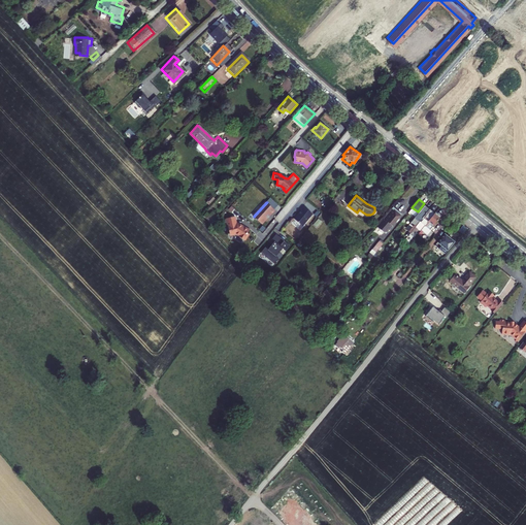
[(267,202),(254,217),(262,224),(267,218),(268,219),(270,217),(269,216),(274,209),(267,202)]
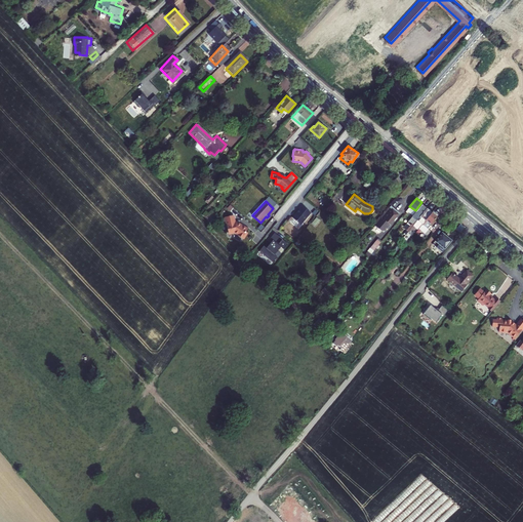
[(417,218),(428,207),(421,202),(415,210),(412,214),(411,215),(409,218),(413,222),(412,224),(411,223),(407,229),(408,231),(413,225),(417,219),(417,218)]
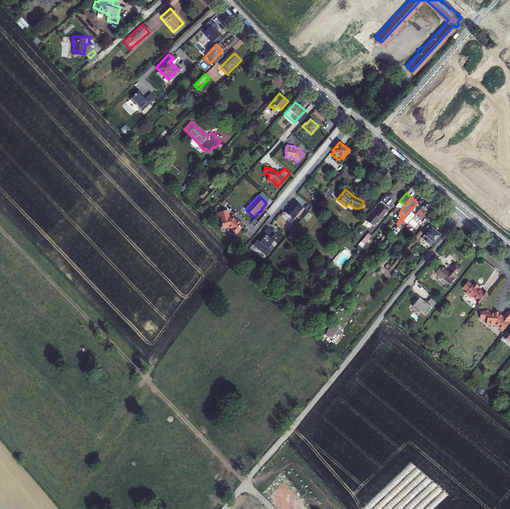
[(293,218),(303,207),(294,199),(291,203),(292,203),(286,210),(286,212),(293,218)]
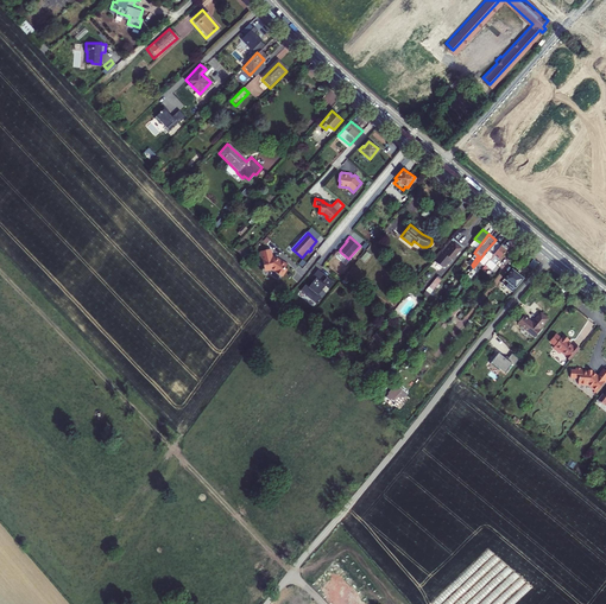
[(443,248),(435,259),(443,265),(446,264),(448,261),(462,245),(452,237),(443,248)]
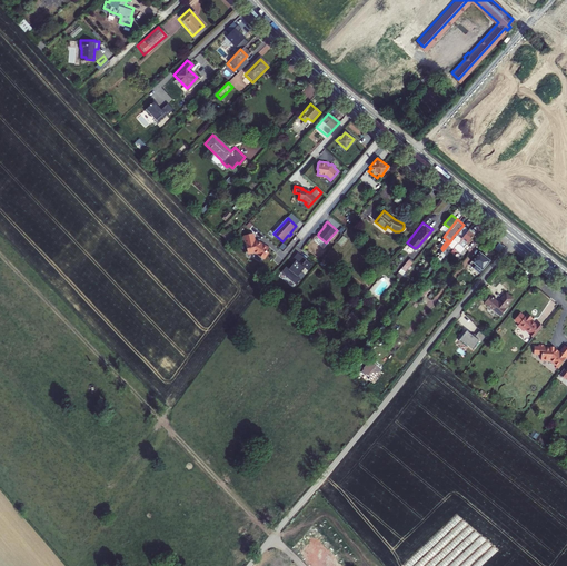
[(453,237),(458,241),(468,228),(464,225),(453,237)]
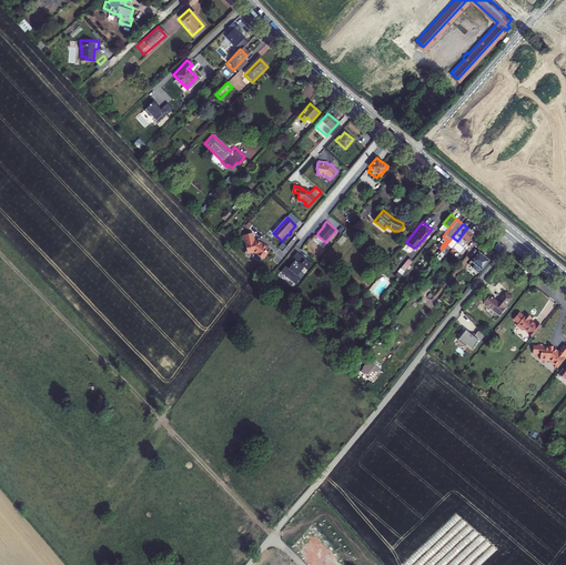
[(461,249),(474,233),(467,228),(457,241),(452,248),(453,248),(458,252),(461,249)]
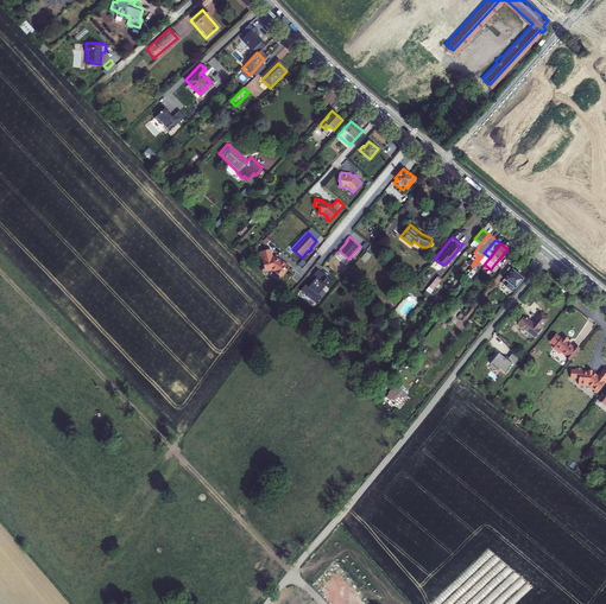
[(246,245),(237,254),(244,261),(248,255),(246,253),(250,249),(246,245)]
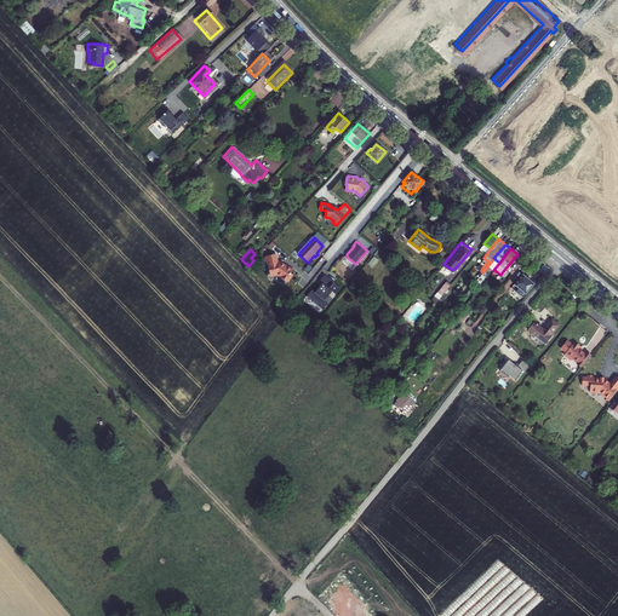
[(287,268),(281,264),(279,264),(276,255),(268,258),(270,266),(269,266),(272,277),(280,275),(284,277),(282,278),(290,283),(295,275),(292,275),(295,271),(287,266),(287,268)]
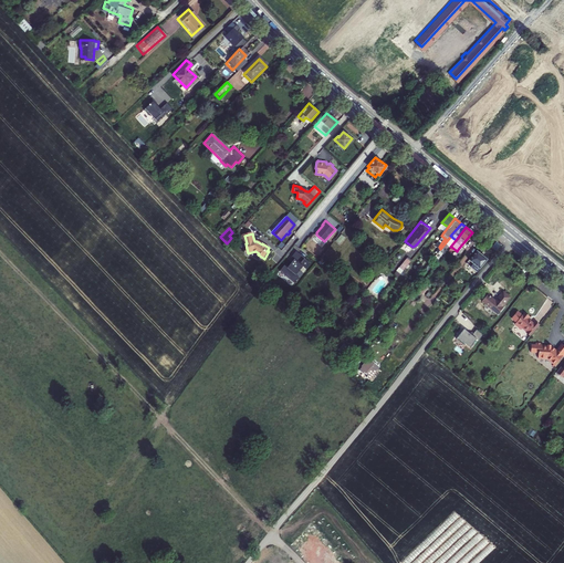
[(501,243),(497,240),(492,247),(495,249),(501,243)]
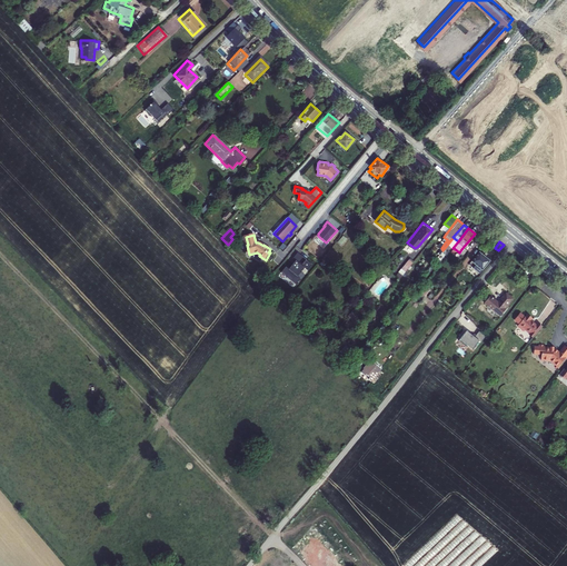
[(292,258),(296,260),(301,265),(302,264),(299,261),(302,257),(298,252),(292,258)]
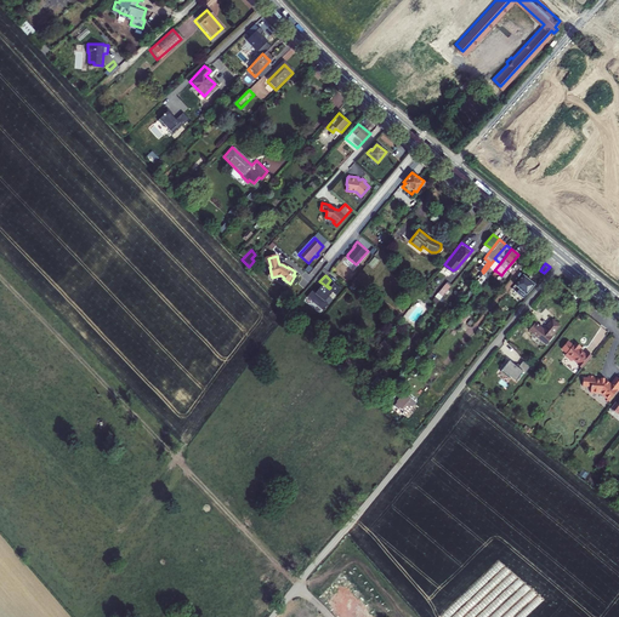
[(526,293),(534,284),(523,275),(515,285),(526,293)]
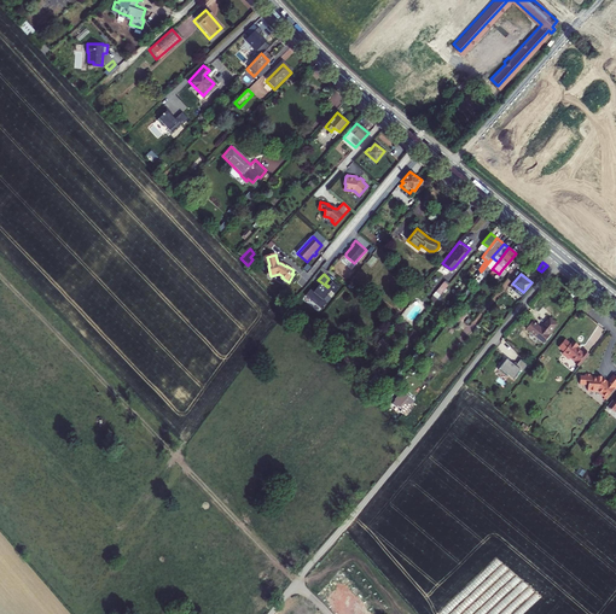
[(433,296),(436,298),(449,284),(445,280),(433,296)]
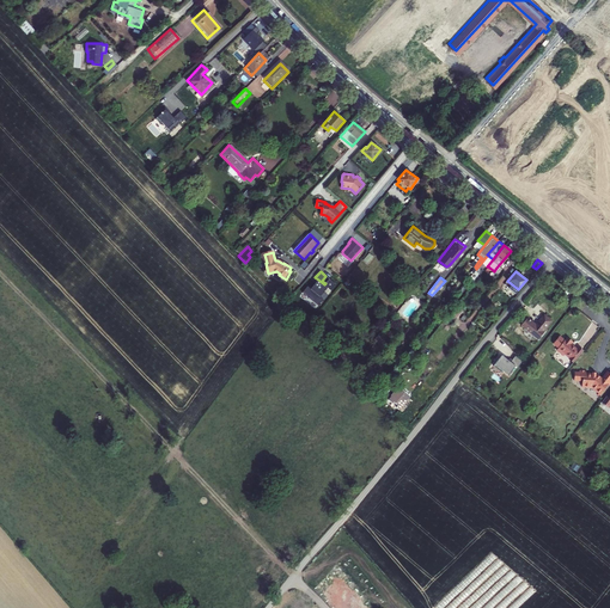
[(331,290),(336,283),(329,278),(325,283),(324,284),(318,280),(311,289),(307,287),(303,293),(304,294),(304,293),(318,305),(318,306),(324,299),(321,296),(328,288),(331,290)]
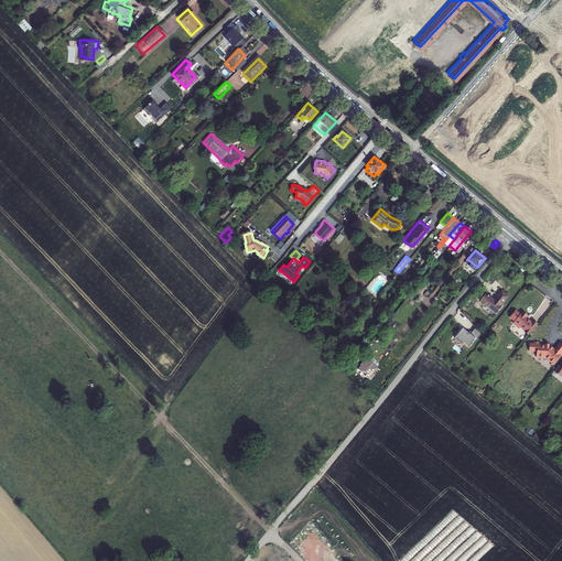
[(477,267),(467,259),(464,262),(474,271),(477,267)]
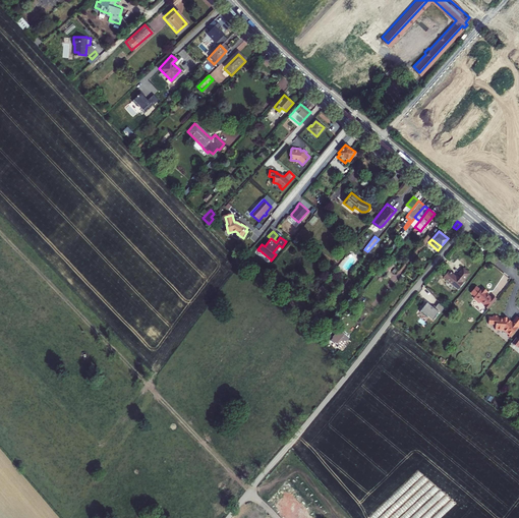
[(446,268),(442,274),(457,286),(461,280),(460,279),(467,270),(461,265),(454,274),(446,268)]
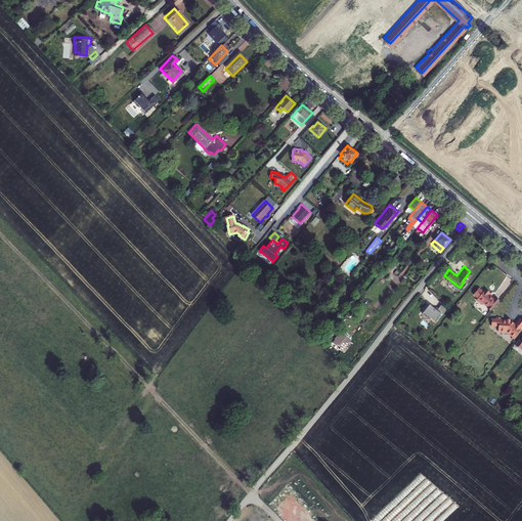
[(485,306),(489,308),(497,298),(493,295),(492,297),(487,294),(488,291),(485,288),(483,291),(479,288),(478,289),(477,290),(476,291),(475,292),(475,293),(475,294),(478,296),(476,299),(481,302),(482,301),(487,304),(485,306)]
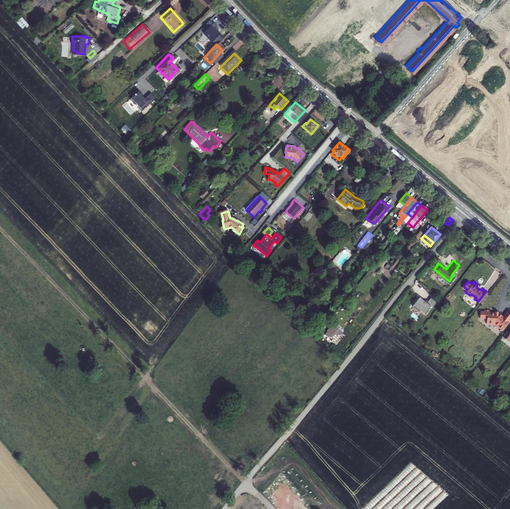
[(509,314),(509,309),(506,307),(502,313),(500,313),(497,311),(497,309),(493,308),(493,309),(488,309),(489,307),(483,307),(483,308),(479,308),(479,315),(483,315),(483,316),(485,316),(485,320),(494,320),(497,323),(497,324),(500,327),(509,314)]
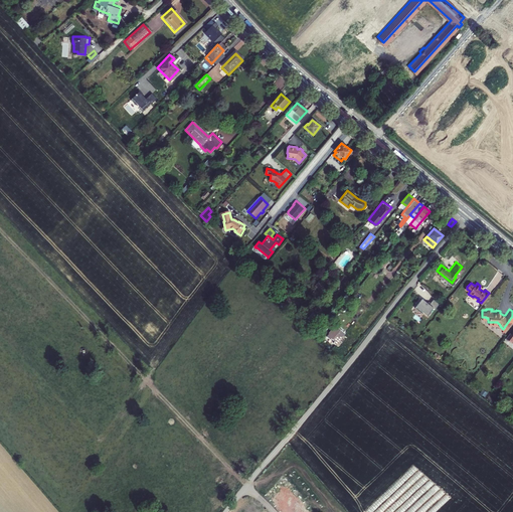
[(337,345),(347,333),(337,325),(327,337),(337,345)]
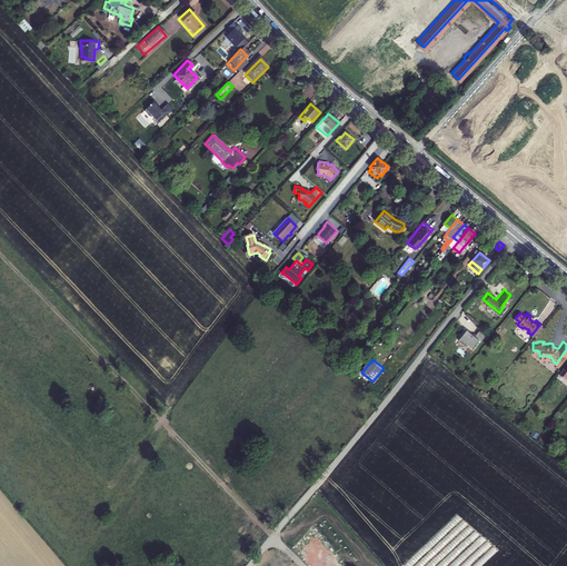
[(387,370),(384,368),(372,381),(376,385),(387,370)]
